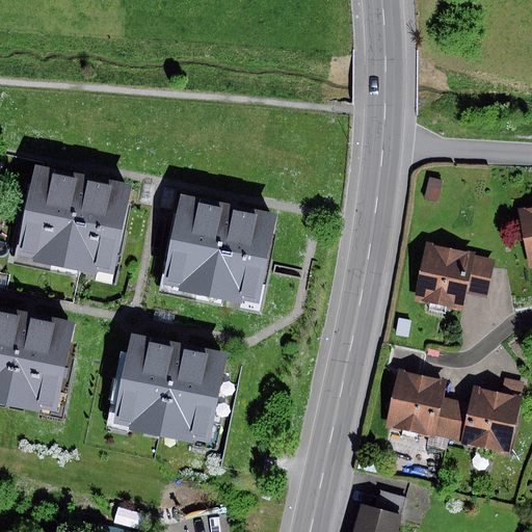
[(128,191),(41,175),(30,228),(24,257),(37,260),(36,263),(95,274),(96,269),(112,273),(117,245),(128,191)]
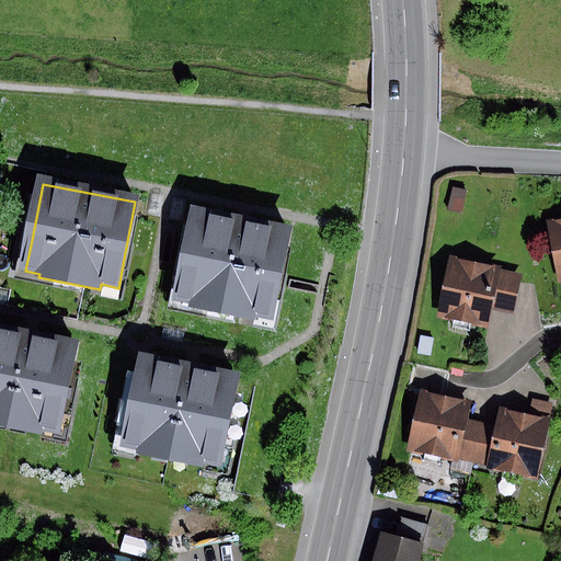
[(453,186),(447,209),(461,213),(467,190),(453,186)]
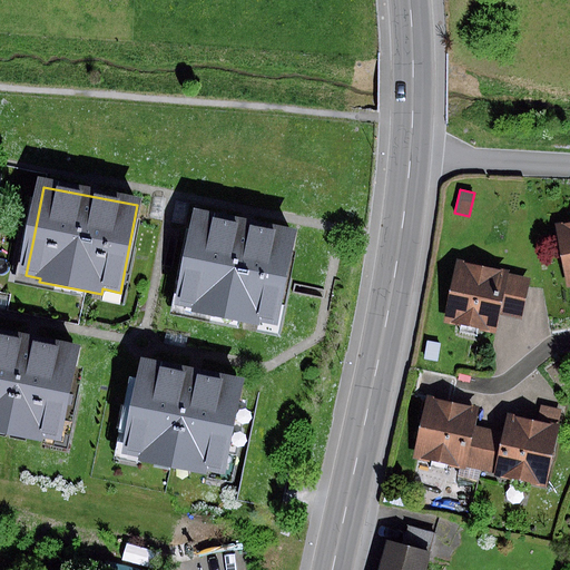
[(296,228),(193,208),(179,274),(174,306),(187,308),(186,313),(258,327),(259,322),(277,325),(283,295),(296,228)]
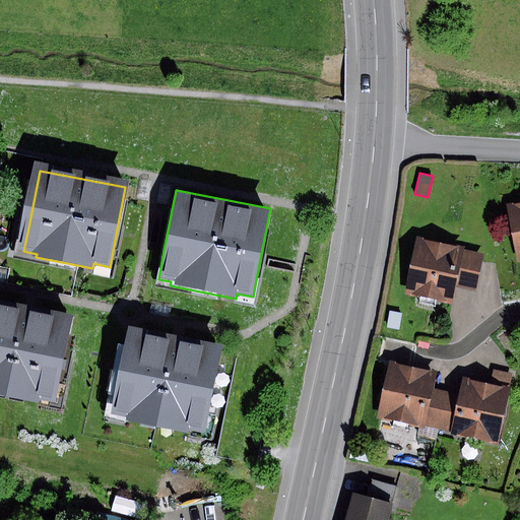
[(519,203),(507,207),(518,263),(519,262),(519,203)]
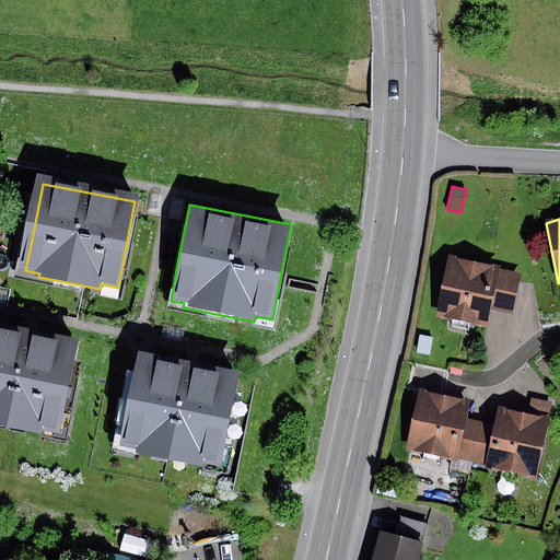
[(498,268),(447,257),(434,317),(485,327),(489,310),(498,268)]
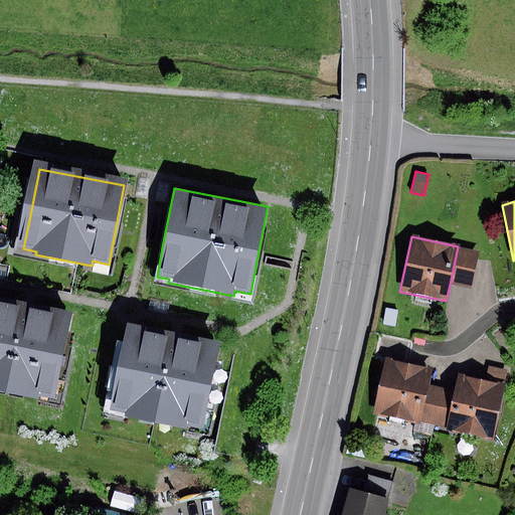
[(478,250),(458,246),(450,285),(470,289),(478,250)]
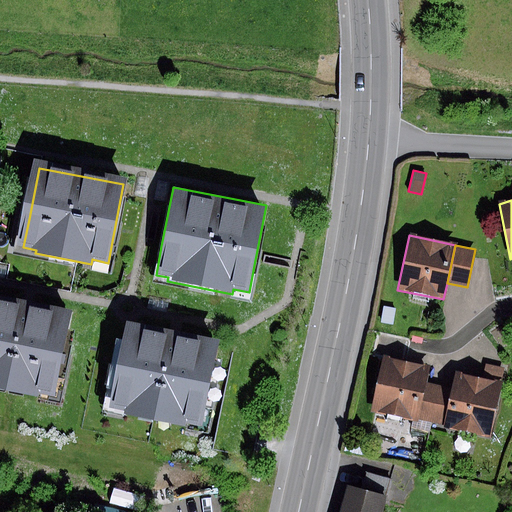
[(68,311),(0,296),(0,388),(34,396),(35,391),(51,394),(68,311)]
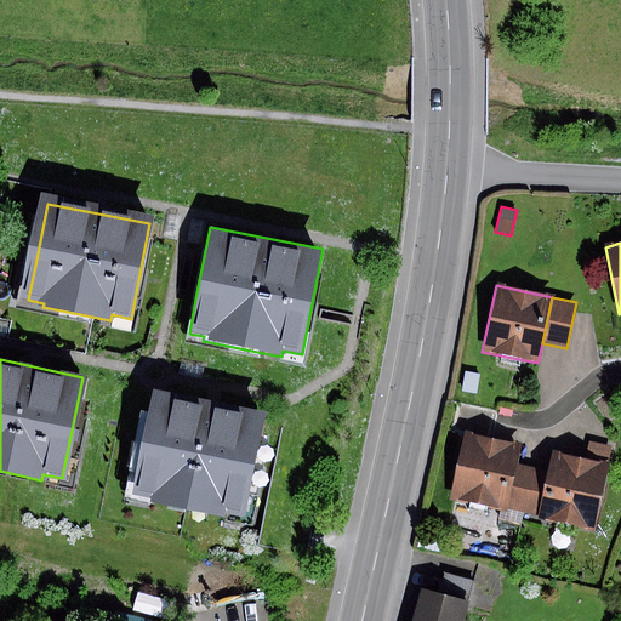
[(465,371),(461,391),(476,393),(479,375),(465,371)]
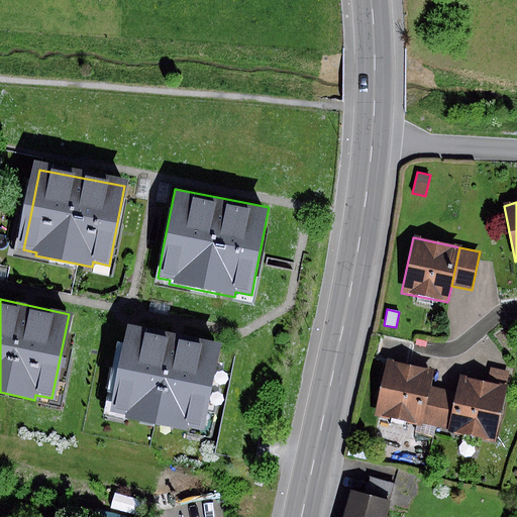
[(220,344),(130,326),(113,412),(125,415),(125,418),(186,430),(187,426),(203,429),(220,344)]
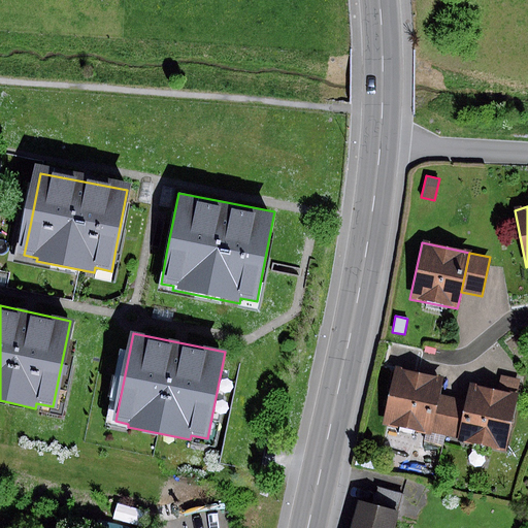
[(440,377),(395,367),(383,425),(429,434),(430,429),(437,395),(440,377)]
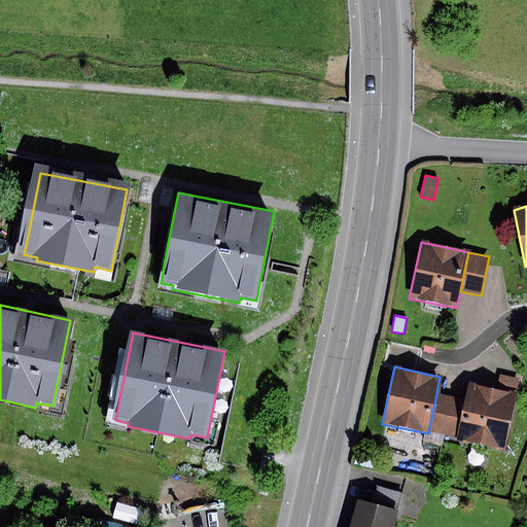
[(496,388),(466,382),(462,399),(455,433),(455,436),(502,447),(517,380),(499,377),(496,388)]
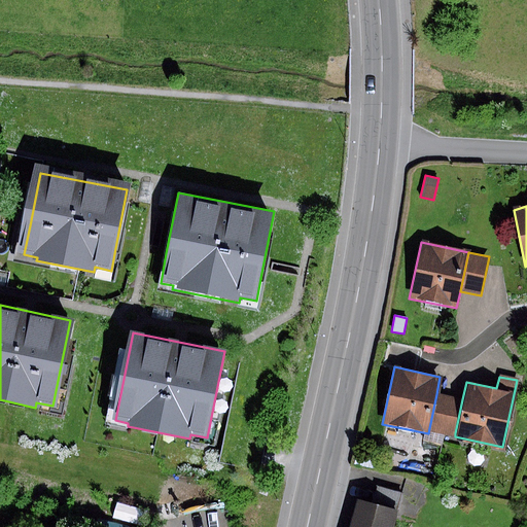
[(462,399),(436,394),(429,428),(455,433),(462,399)]
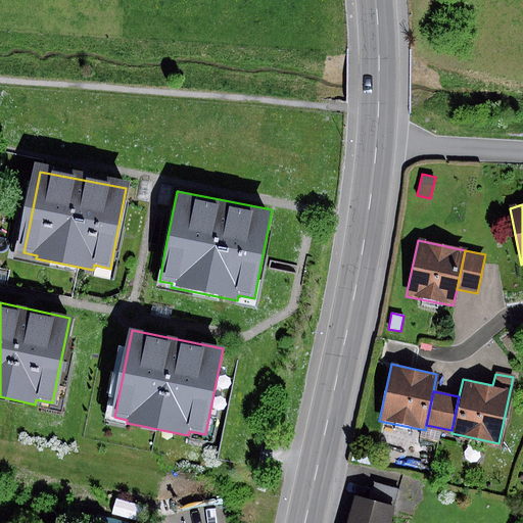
[(388,522),(392,507),(349,495),(342,522),(388,522)]
